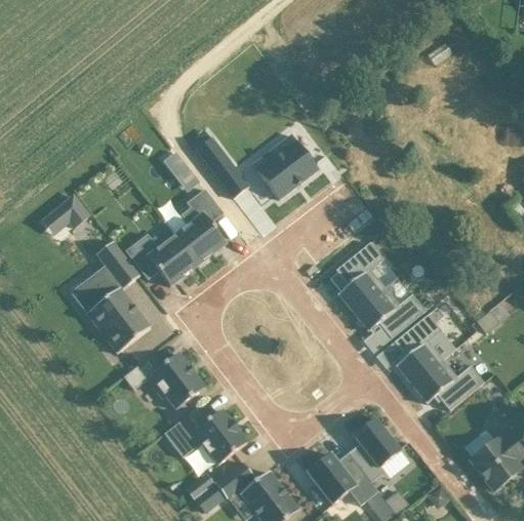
[(459,24),(445,34),(457,51),(472,42),(459,24)]
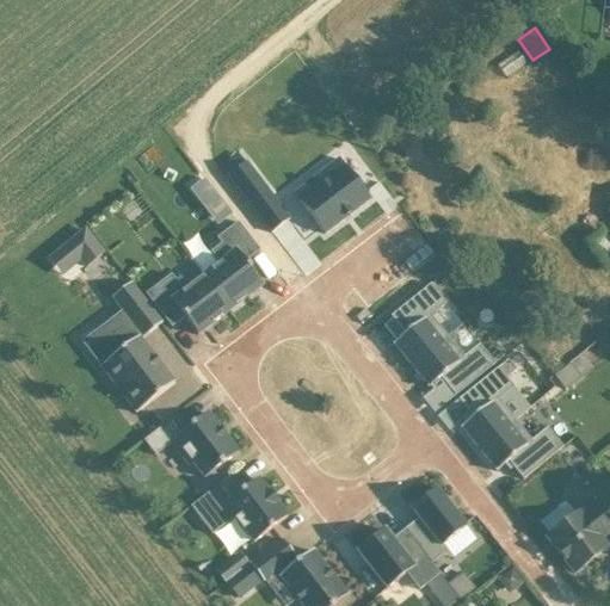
[(319,184),(301,198),(326,230),(371,196),(340,155),(313,177),(319,184)]
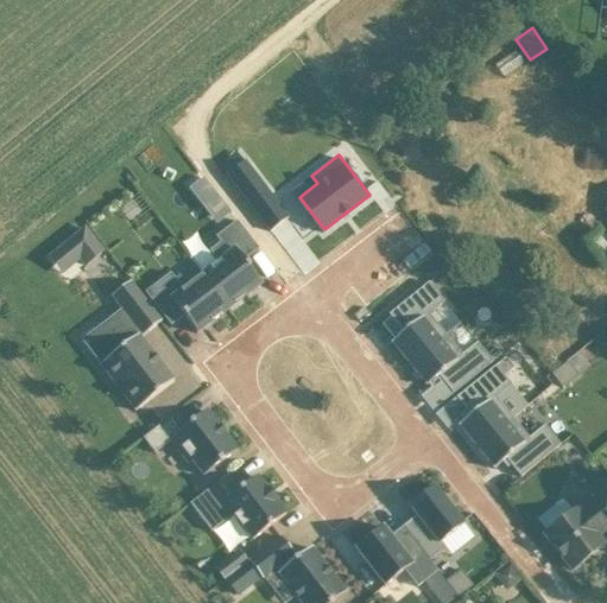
[(228,171),(271,228),(290,214),(246,158),(228,171)]
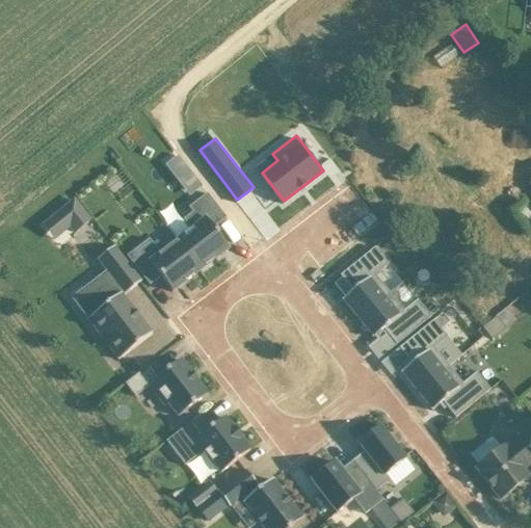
[(189,186),(200,178),(179,152),(168,160),(189,186)]
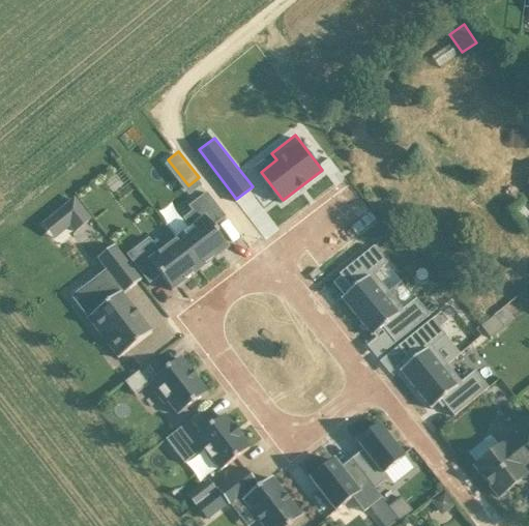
[(181,233),(204,263),(232,241),(216,222),(230,211),(206,181),(178,202),(195,223),(181,233)]
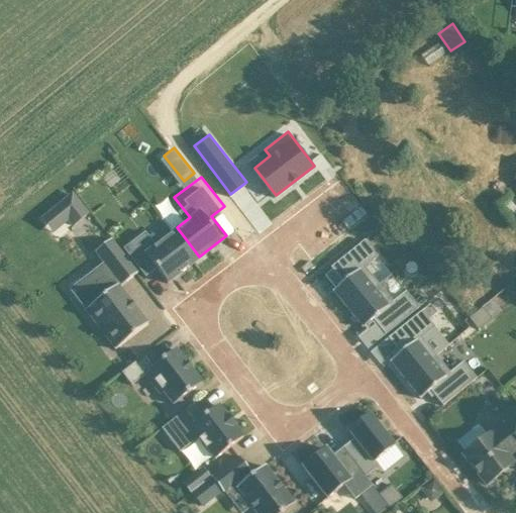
[(59,203),(70,216),(75,222),(88,211),(73,192),(59,203)]
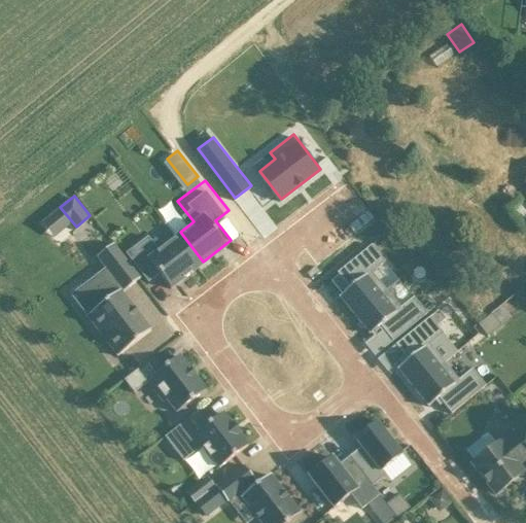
[(203,262),(180,232),(160,247),(148,233),(127,250),(149,279),(163,268),(175,283),(203,262)]
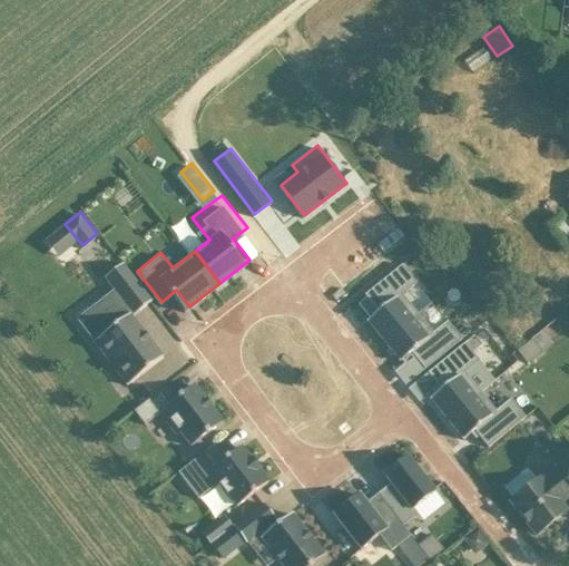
[(368,316),(383,338),(432,300),(418,310),(403,291),(418,280),(403,262),(365,291),(379,308),(368,316)]
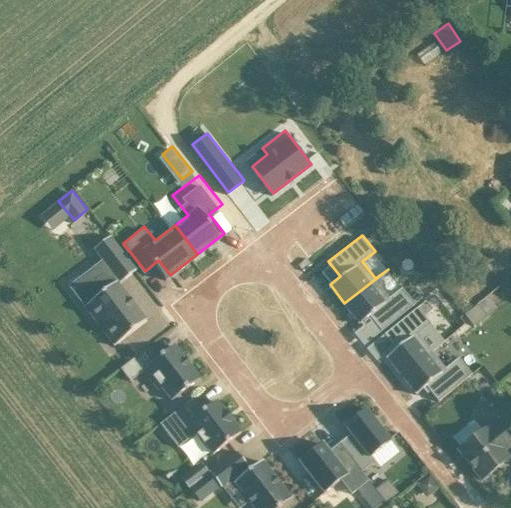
[(116,344),(117,346),(149,321),(120,284),(139,270),(127,255),(113,236),(96,249),(106,261),(89,274),(95,281),(90,285),(99,297),(87,307),(101,326),(105,323),(119,342),(116,344)]
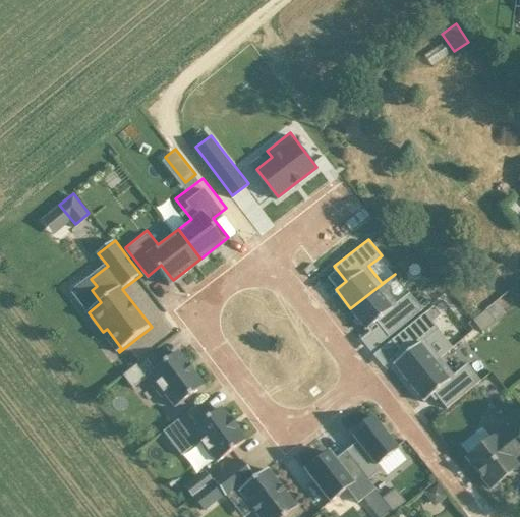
[(395,274),(350,308),(364,328),(374,320),(387,335),(421,308),(409,291),(396,301),(383,284),(396,274),(395,274)]
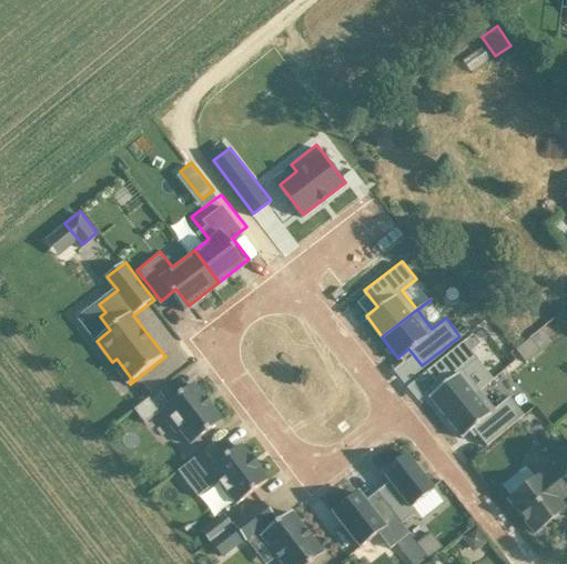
[(464,322),(456,329),(462,334),(469,328),(464,322)]
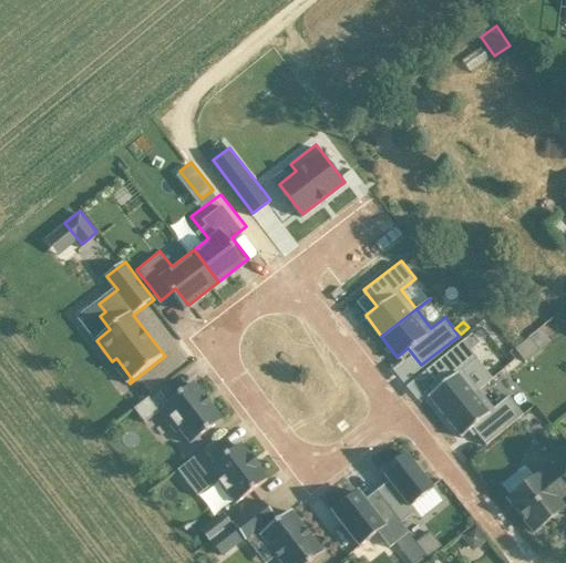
[(464,338),(471,347),(481,340),(473,330),(464,338)]
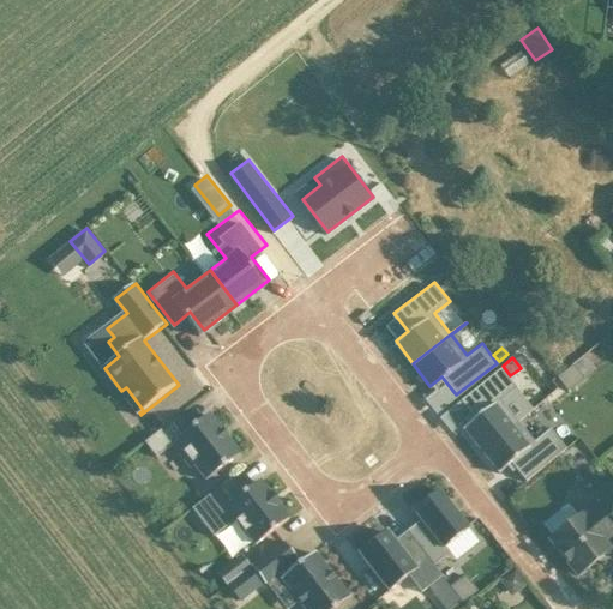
[(569,387),(586,375),(584,374),(574,361),(558,374),(569,387)]
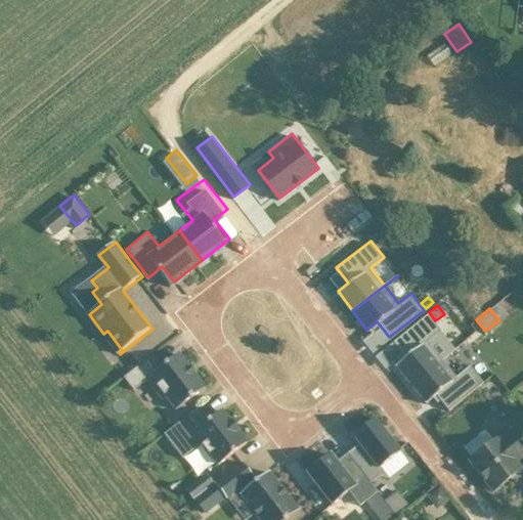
[(427,313),(392,341),(403,356),(393,364),(407,384),(453,349),(453,348),(440,358),(427,341),(440,331),(427,313)]
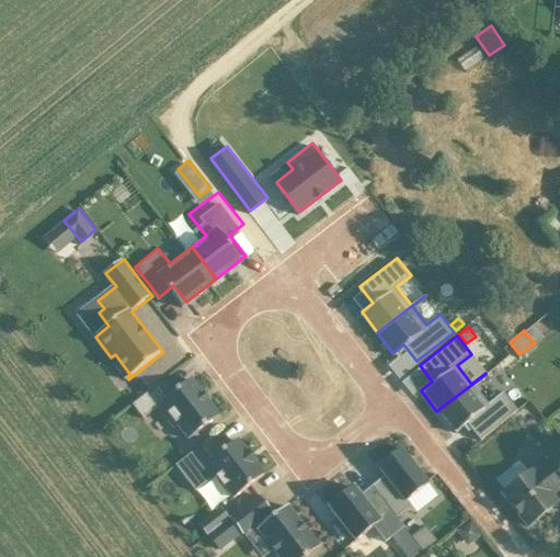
[(486,374),(436,411),(453,431),(464,423),(477,440),(514,411),(500,393),(486,404),(471,385),(486,374)]
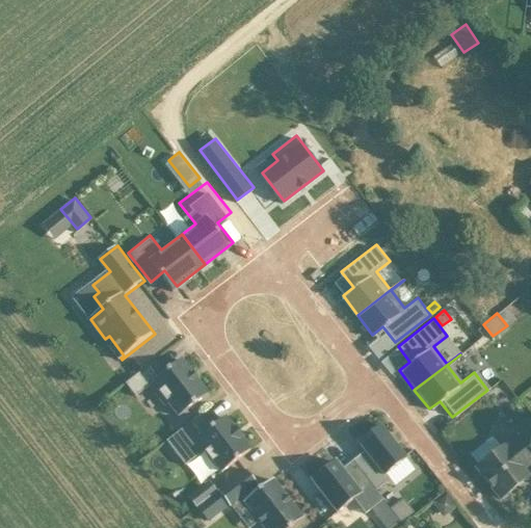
[(155,359),(127,380),(136,392),(150,381),(165,403),(169,400),(179,413),(208,391),(182,357),(164,370),(155,359)]
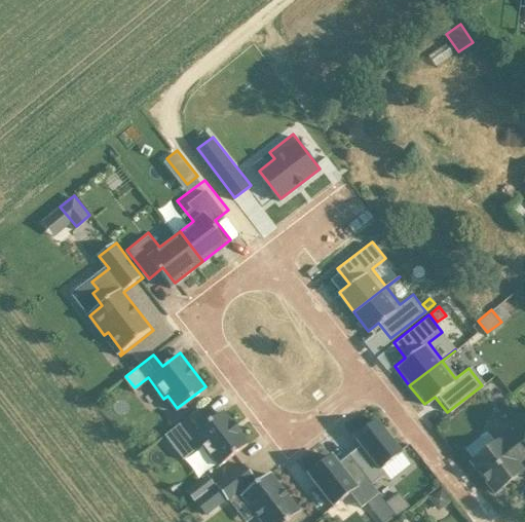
[(222,463),(251,441),(226,409),(209,421),(199,410),(200,409),(200,408),(169,433),(186,456),(205,442),(222,463)]
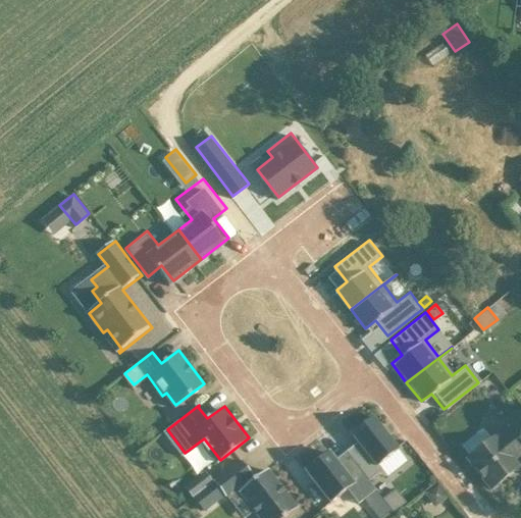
[(383,426),(375,415),(354,433),(360,442),(349,451),(372,479),(383,469),(379,464),(401,447),(389,433),(392,431),(385,424),(383,426)]
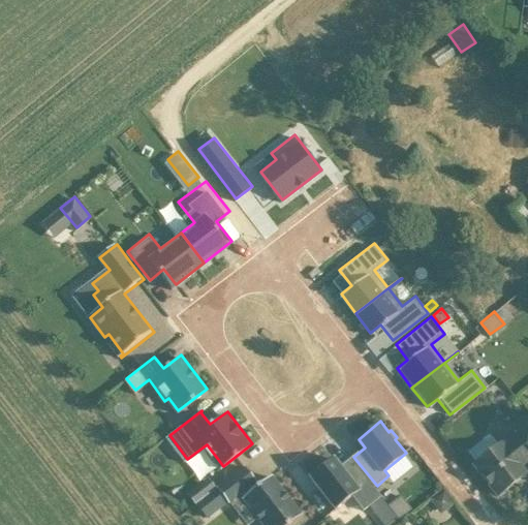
[(520,463),(527,457),(527,444),(520,434),(505,445),(502,442),(475,464),(499,493),(526,471),(520,463)]
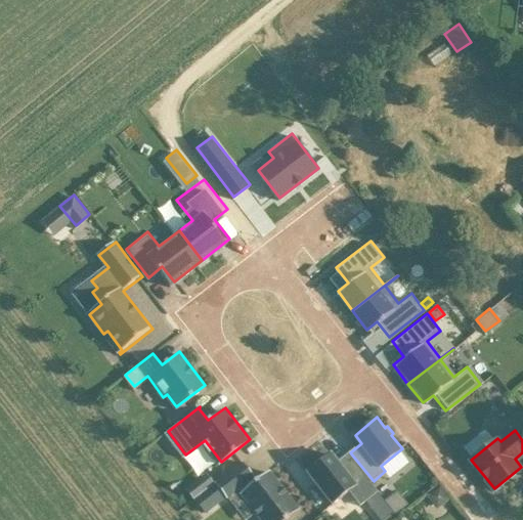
[(399,443),(409,458),(419,450),(408,437),(399,443)]
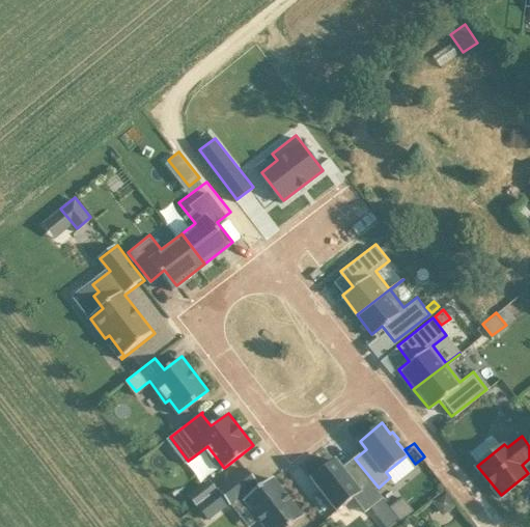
[(383,496),(353,458),(342,466),(335,458),(311,476),(337,509),(354,496),(365,510),(383,496)]
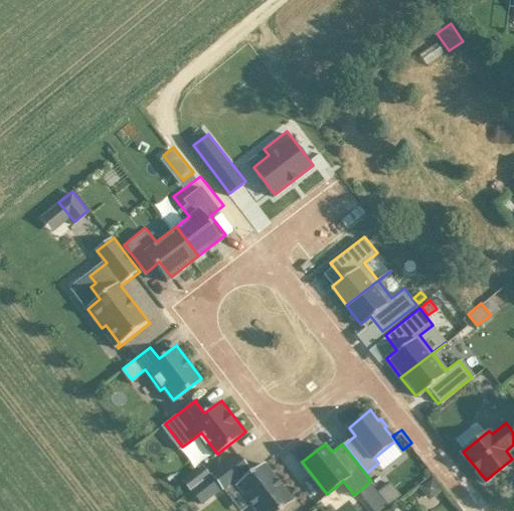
[(239,452),(211,473),(223,488),(234,480),(259,510),(279,510),(295,499),(265,461),(251,471),(248,468),(250,467),(239,452)]
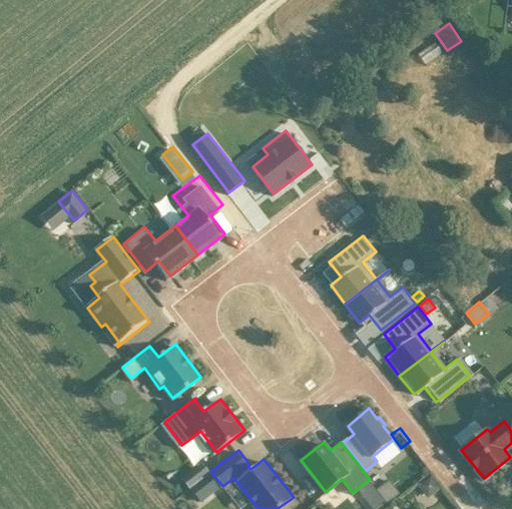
[(191,486),(201,479),(193,469),(184,477),(191,486)]
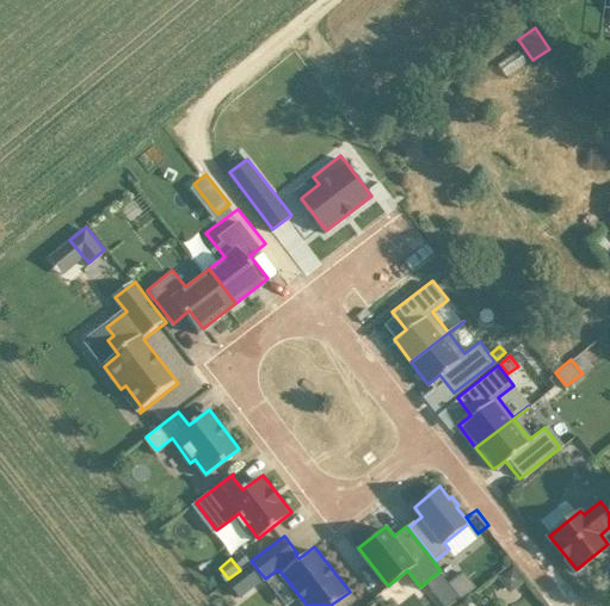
[(525,579),(513,563),(498,574),(510,591),(525,579)]
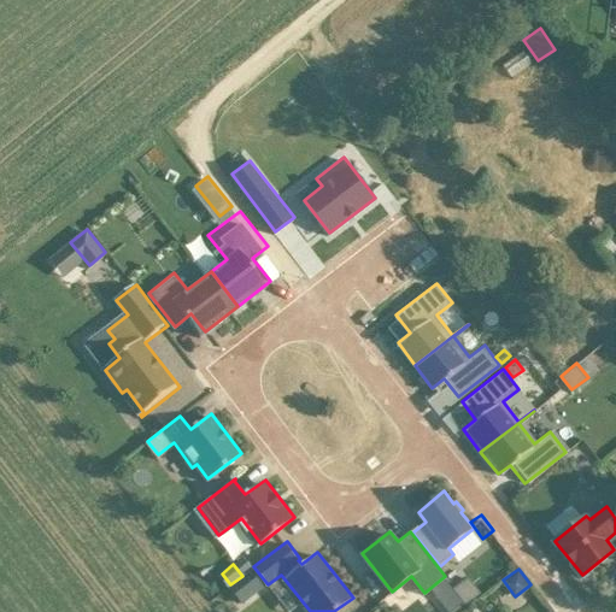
[(453,586),(464,601),(465,602),(481,589),(469,574),(453,586)]
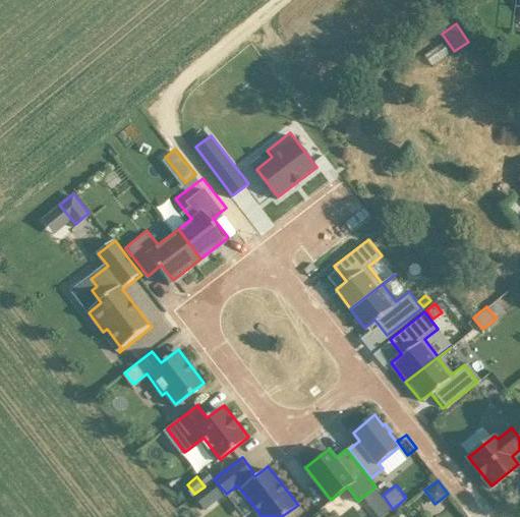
[(213,501),(203,487),(194,494),(205,507),(213,501)]
